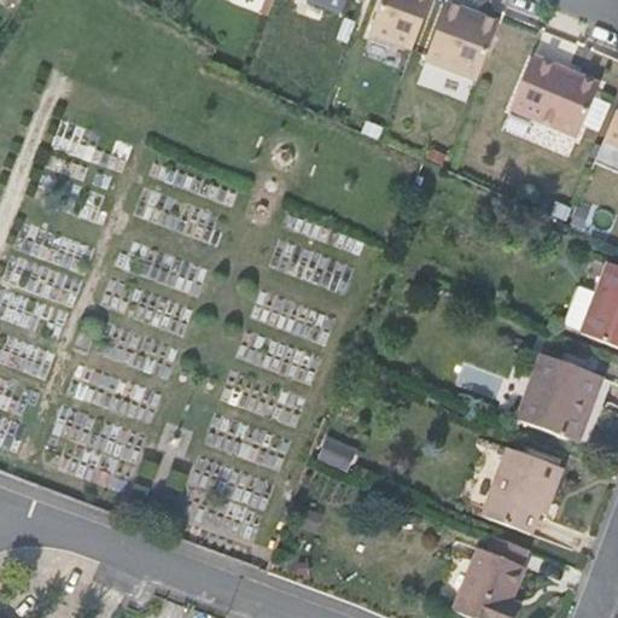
[(305,0),(340,13),(345,0),(361,0),(365,1),(363,0),(305,0)]
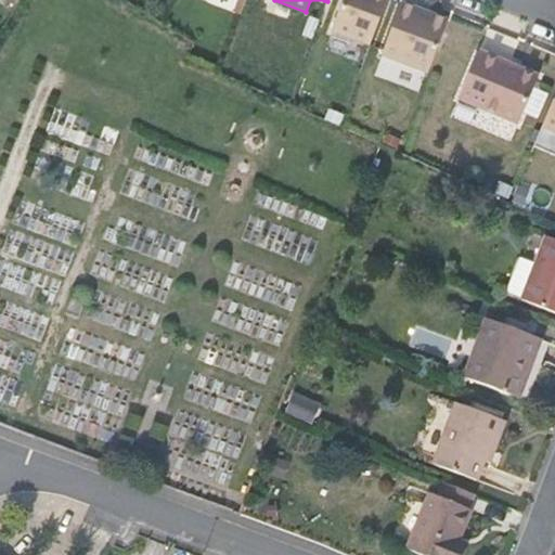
[(343,0),(332,31),(370,46),(386,0),(343,0)]
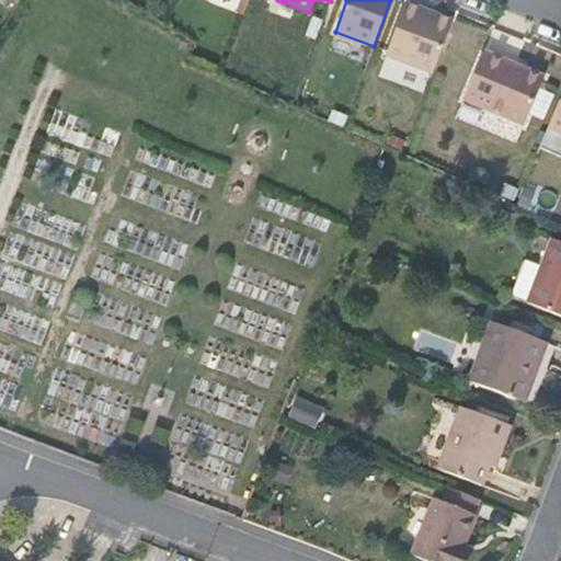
[(405,2),(386,56),(433,73),(453,20),(405,2)]
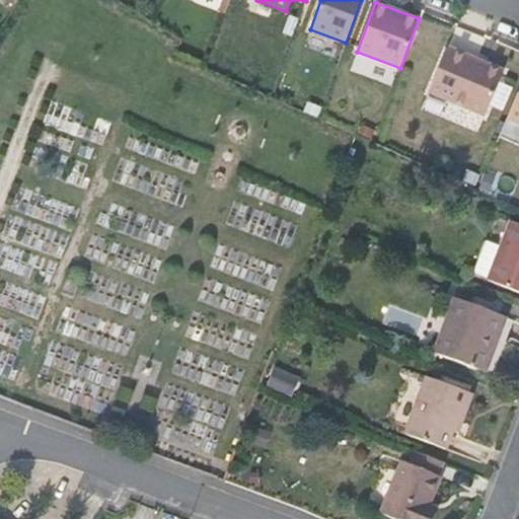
[(448,48),(429,92),(485,117),(504,71),(448,48)]
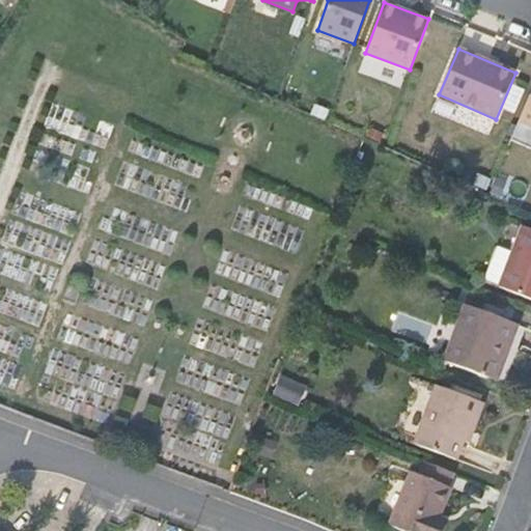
[(530,91),(519,121),(530,126),(530,91)]
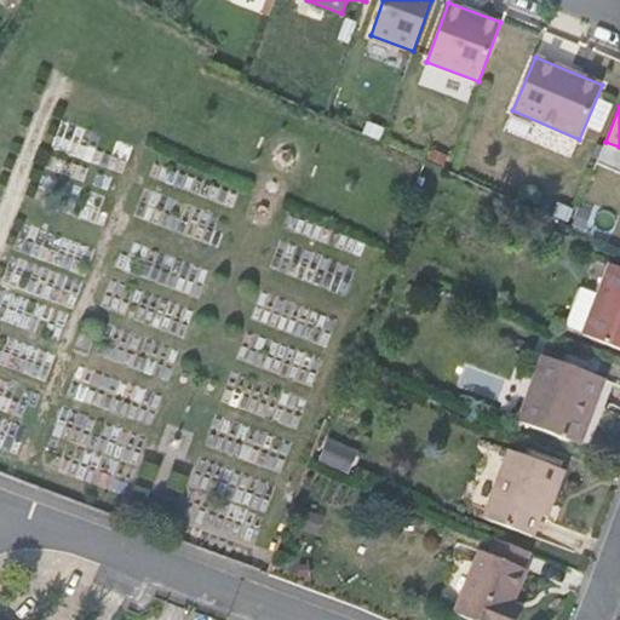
[(581,336),(619,349),(619,268),(609,264),(598,294),(581,288),(566,326),(583,332),(581,336)]
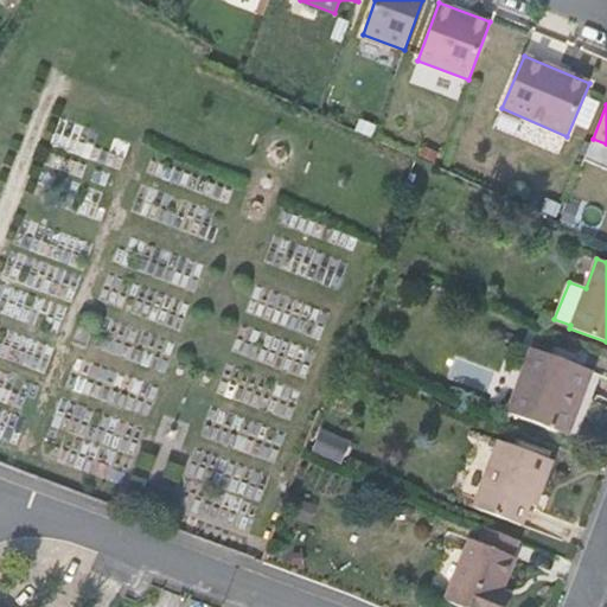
[(534,349),(509,414),(566,435),(589,370),(534,349)]
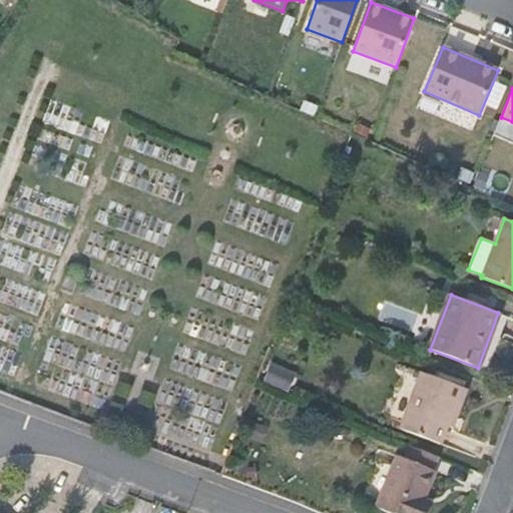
[(401,430),(440,444),(450,418),(455,419),(466,389),(422,373),(401,430)]
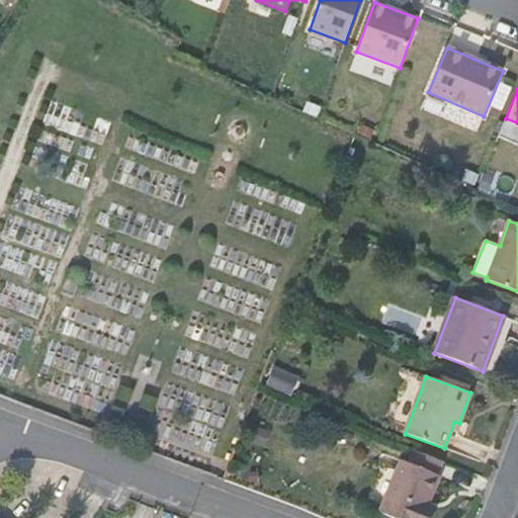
[(442,461),(414,450),(410,463),(436,475),(442,461)]
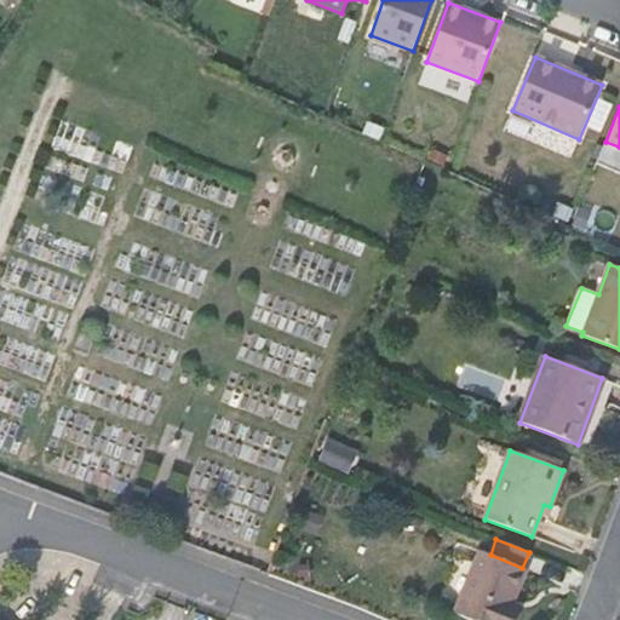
[(491,555),(482,551),(455,614),(470,619),(507,619),(514,607),(506,604),(514,589),(517,590),(526,570),(522,568),(491,555)]
